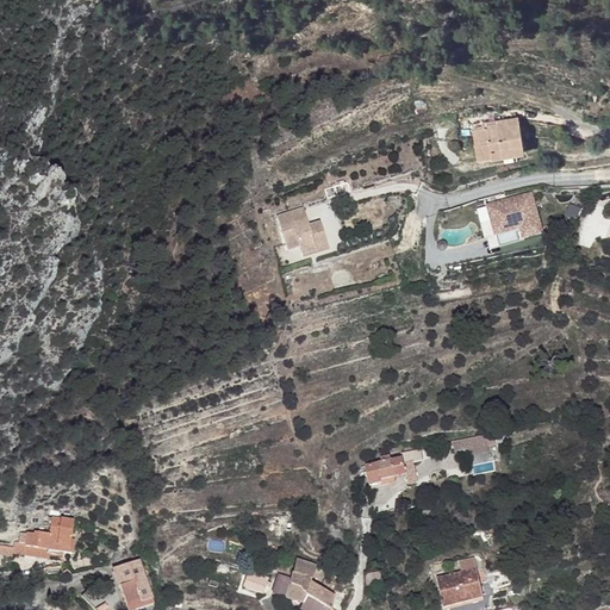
[(518,117),(497,120),(497,123),(486,125),(486,128),(474,130),(473,130),(477,154),(491,151),(490,148),(522,143),(518,117)]
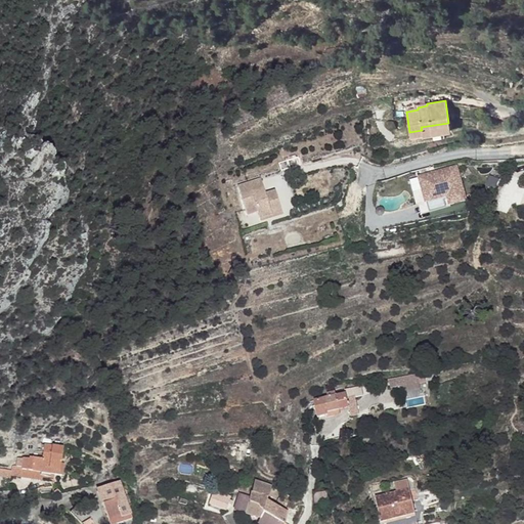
[(448,123),(421,127),(422,130),(409,132),(410,136),(422,134),(422,135),(450,130),(448,123)]
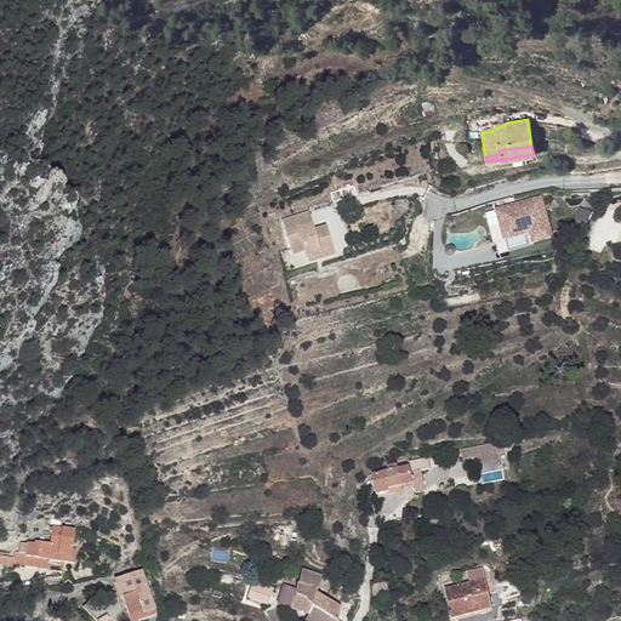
[(341,189),(330,193),(334,203),(343,199),(341,189)]
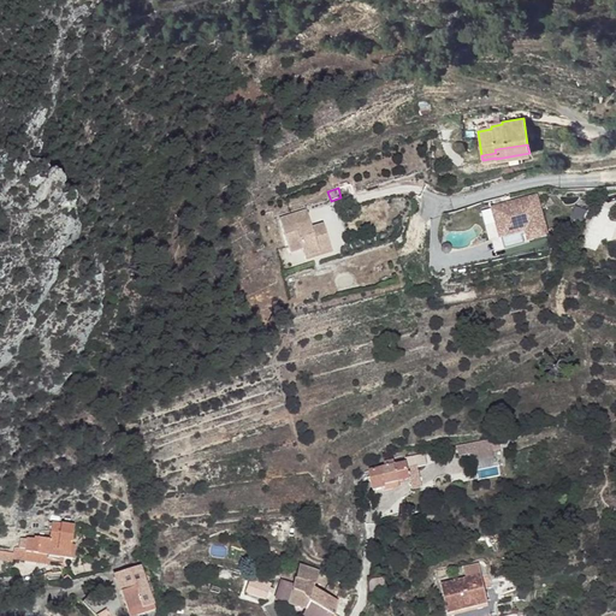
[(537,195),(480,208),(485,227),(492,225),(497,249),(546,237),(537,195)]
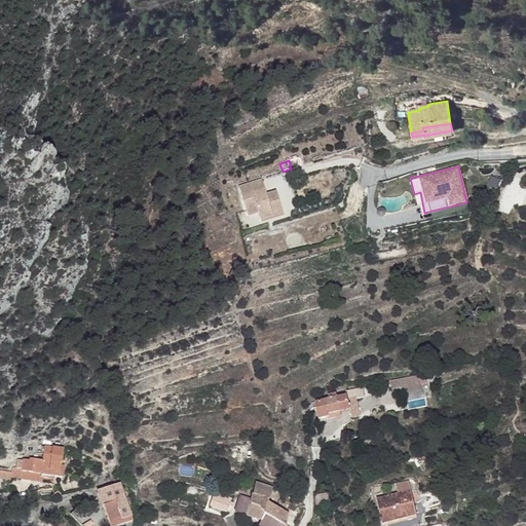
[(267,194),(262,179),(238,187),(248,216),(258,213),(260,219),(273,215),(272,212),(282,209),(276,191),(267,194)]
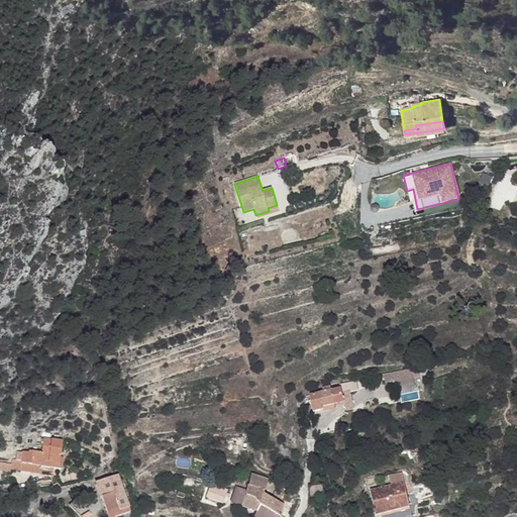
[(279,211),(277,205),(268,208),(269,211),(255,215),(256,218),(279,211)]
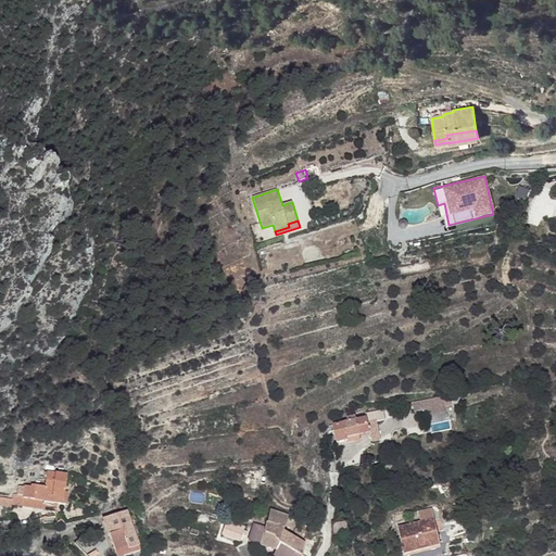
[(445,407),(443,396),(436,397),(438,408),(445,407)]
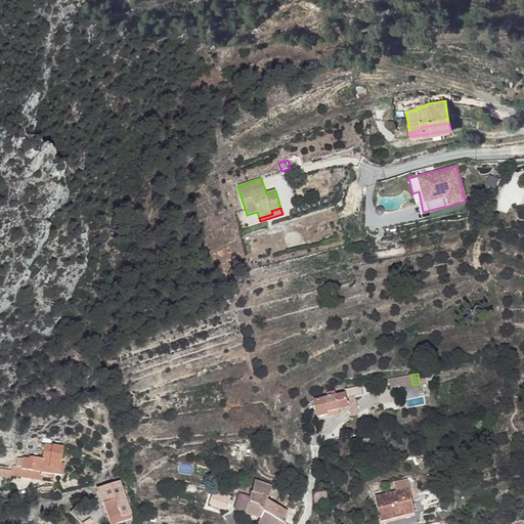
[(412,385),(410,375),(399,377),(401,386),(401,387),(412,385)]
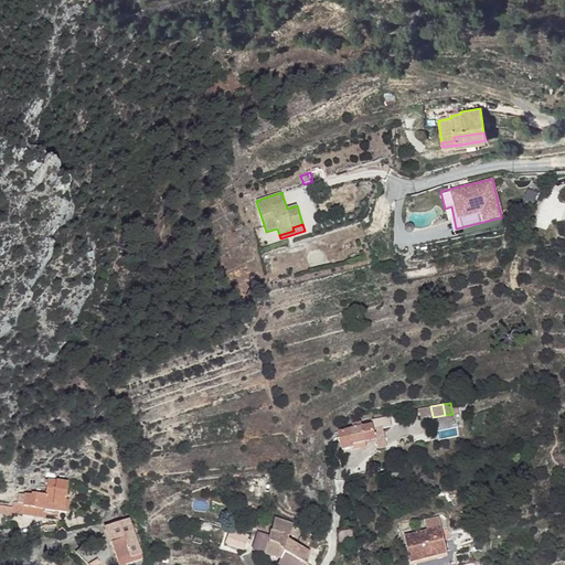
[(433,416),(430,406),(419,409),(420,417),(433,416)]
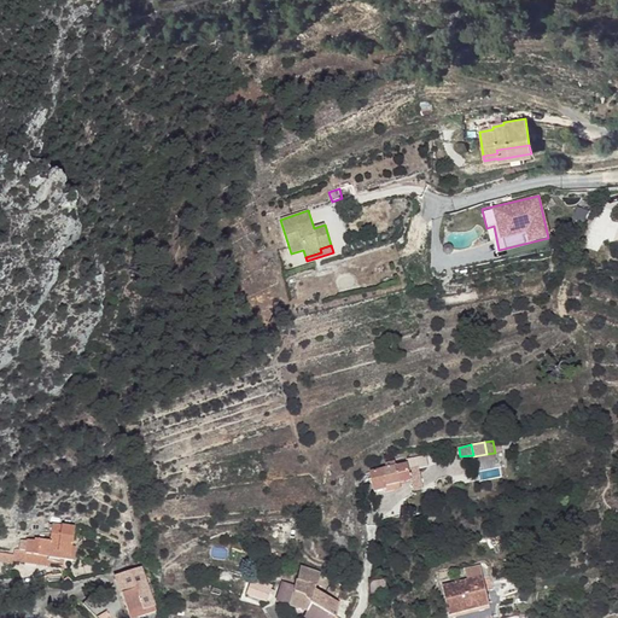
[(408,465),(396,467),(395,462),(385,465),(386,468),(369,473),(374,491),(385,489),(386,489),(386,487),(400,483),(412,481),(409,470),(419,468),(429,466),(426,455),(407,459),(408,465)]
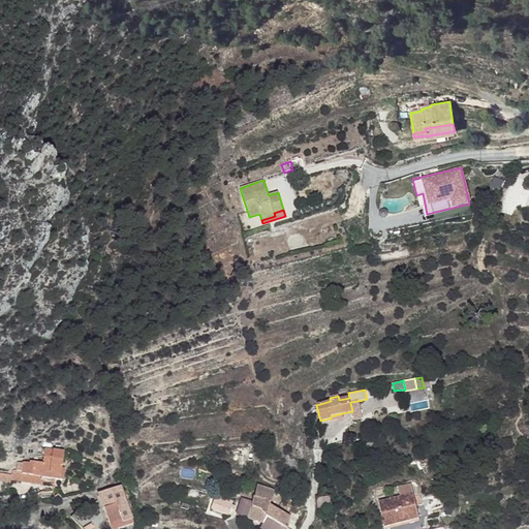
[(363,419),(359,401),(350,402),(354,421),(363,419)]
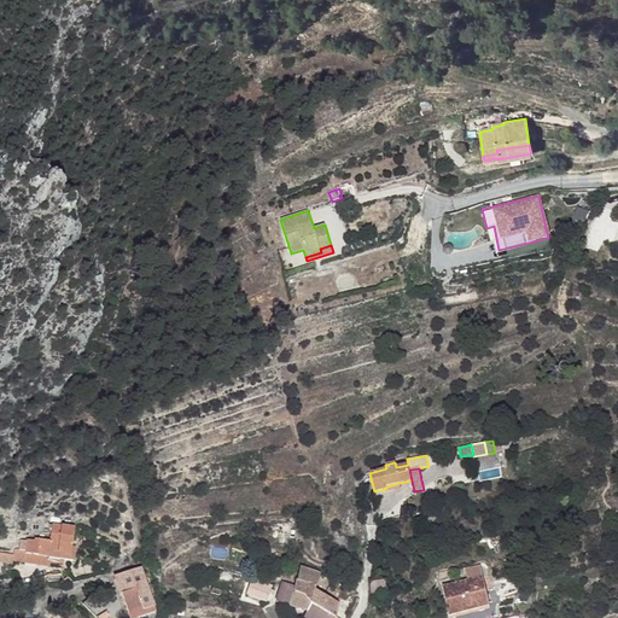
[(439,520),(438,511),(424,513),(425,523),(439,520)]
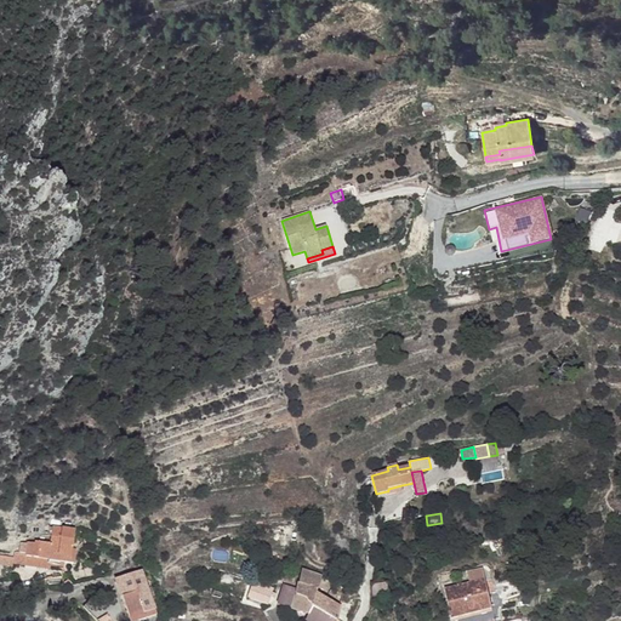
[(75,530),(52,527),(50,543),(35,541),(35,543),(28,542),(26,553),(16,552),(13,553),(13,557),(0,554),(0,564),(12,567),(13,564),(47,569),(49,563),(55,564),(60,564),(60,562),(73,564),(75,550),(73,550),(75,530)]
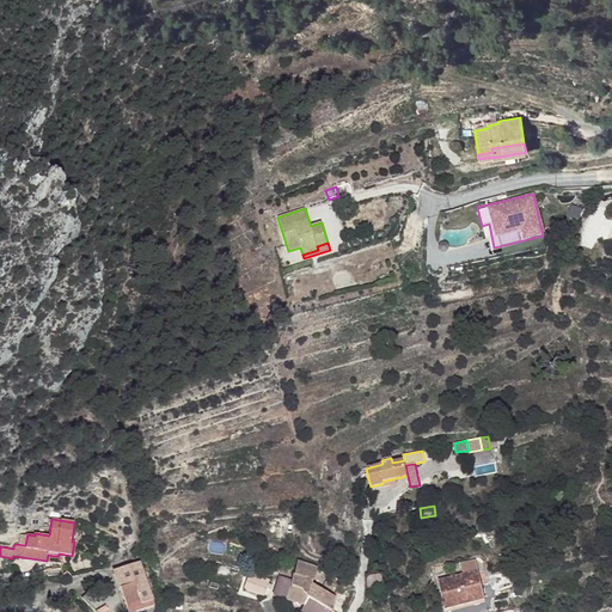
[(262,540),(251,537),(249,543),(259,546),(262,540)]
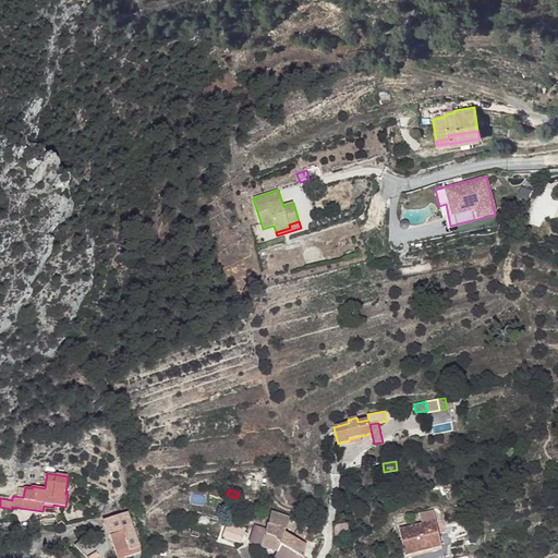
[(267,506),(250,499),(247,507),(257,510),(257,509),(266,511),(267,506)]
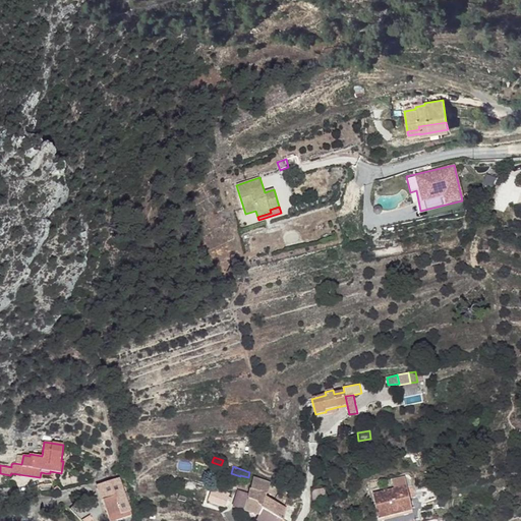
[(265,498),(271,483),(253,477),(249,495),(245,511),(250,513),(259,515),(255,520),(256,520),(283,520),(286,509),(277,505),(265,498)]
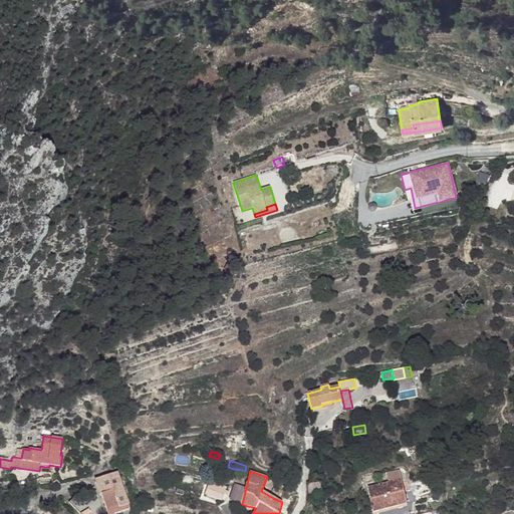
[(409,513),(400,471),(387,474),(389,482),(367,487),(373,512),(391,508),(392,513),(409,513)]
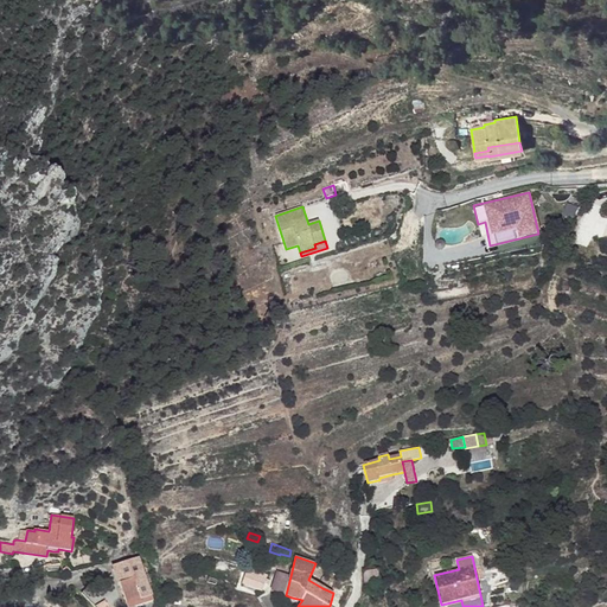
[(153,595),(140,557),(113,566),(125,602),(140,596),(141,600),(152,596),(153,595)]
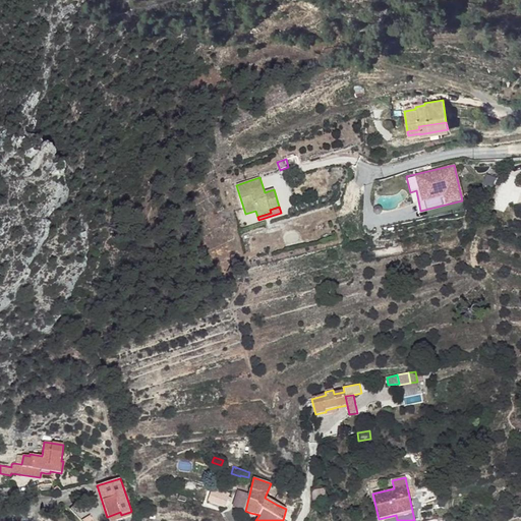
[(229,494),(214,488),(214,487),(210,485),(208,489),(211,490),(209,497),(227,503),(230,504),(232,498),(229,497),(229,494)]
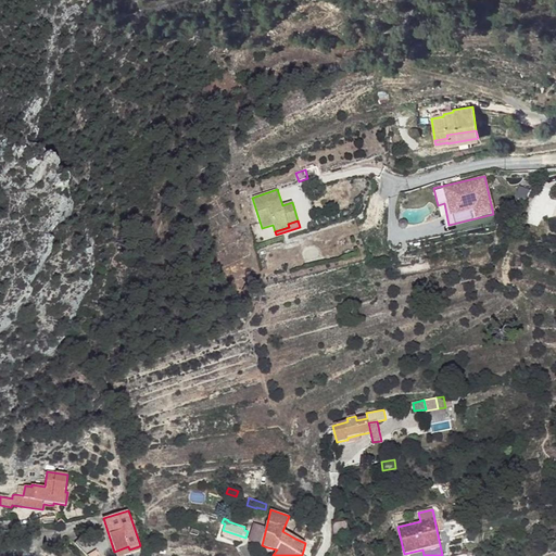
[(348,522),(333,525),(333,534),(349,533),(348,522)]
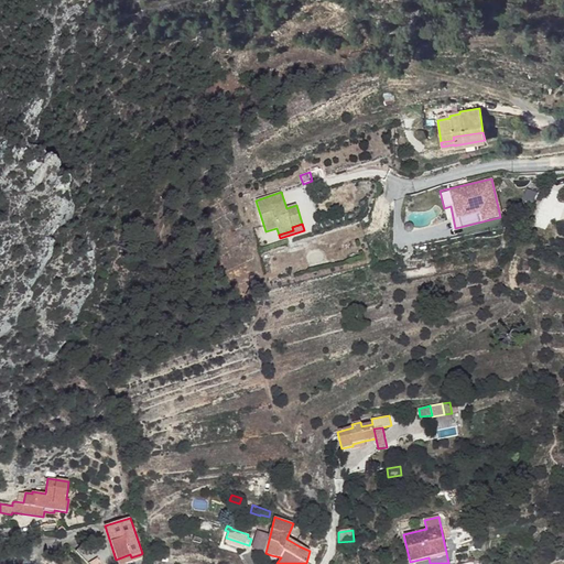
[(251,549),(266,553),(270,535),(257,531),(251,549)]
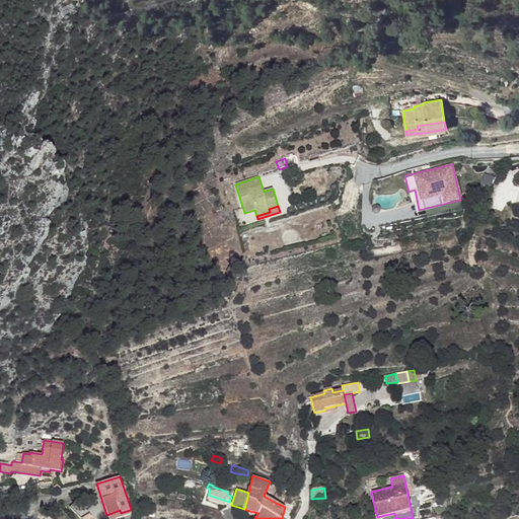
[(226,501),(208,495),(206,500),(224,506),(226,501)]
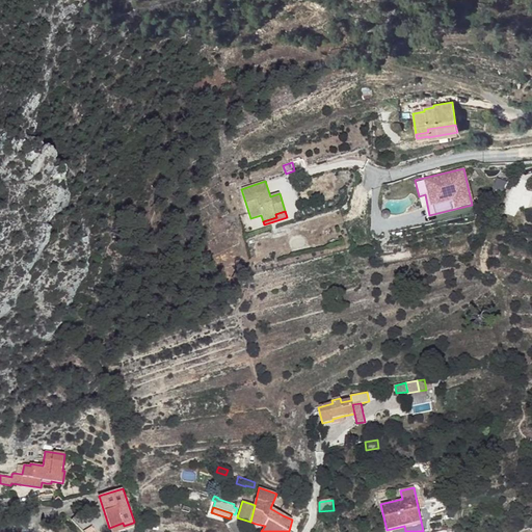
[(79,514),(72,522),(75,524),(82,531),(95,531),(91,528),(86,522),(79,514)]
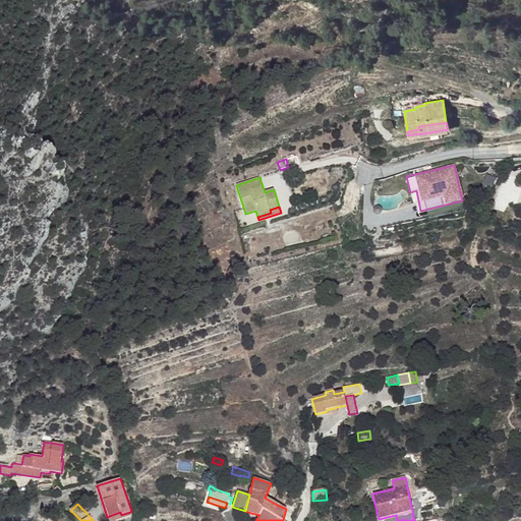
[(236,520),(232,512),(229,510),(224,514),(227,520),(236,520)]
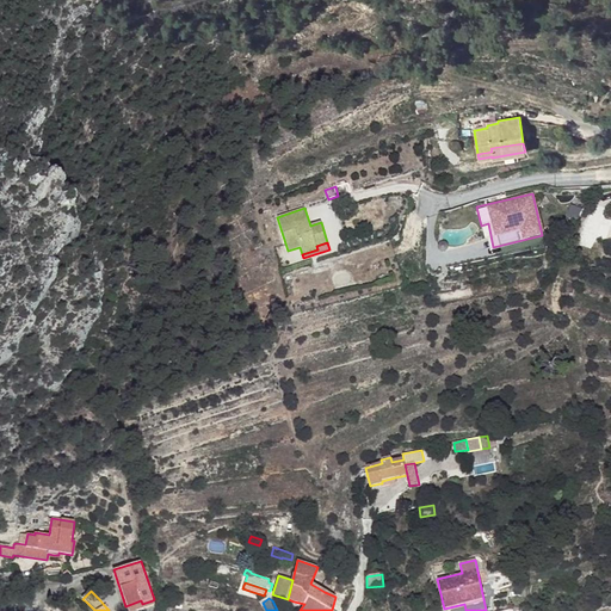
[(141,600),(125,606),(127,610),(134,610),(154,604),(153,600),(142,604),(141,600)]
